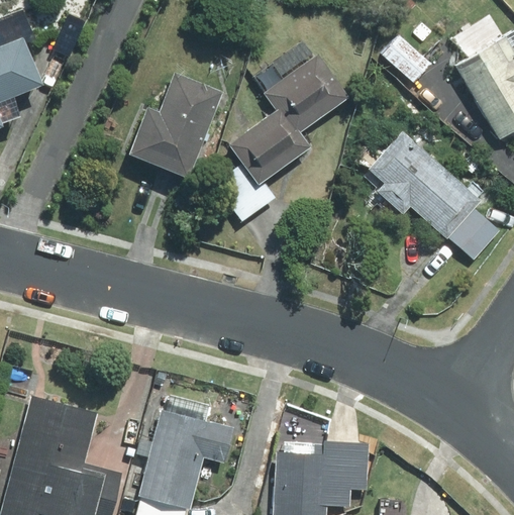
[(398,31),(379,52),(416,85),(434,65),(398,31)]
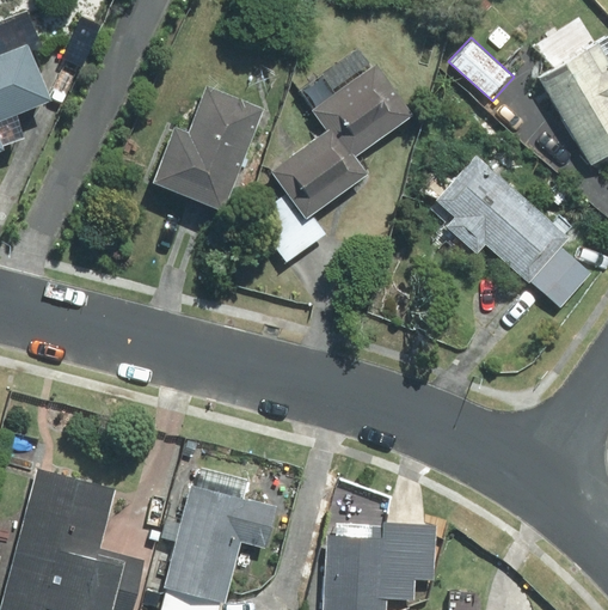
[(607,58),(600,42),(539,75),(589,166),(607,157),(607,58)]
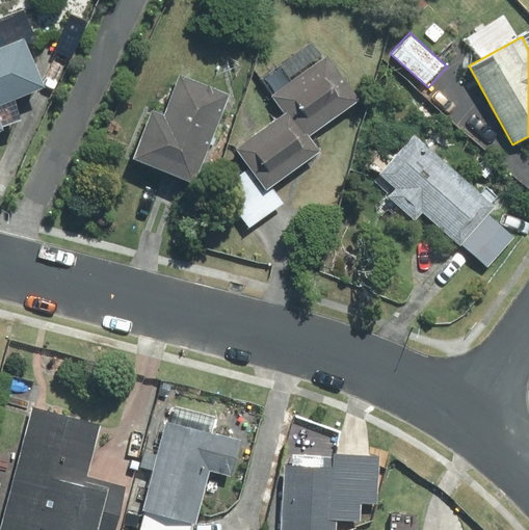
[(0,46),(0,135),(3,134),(0,127),(0,102),(41,87),(22,37),(0,46)]
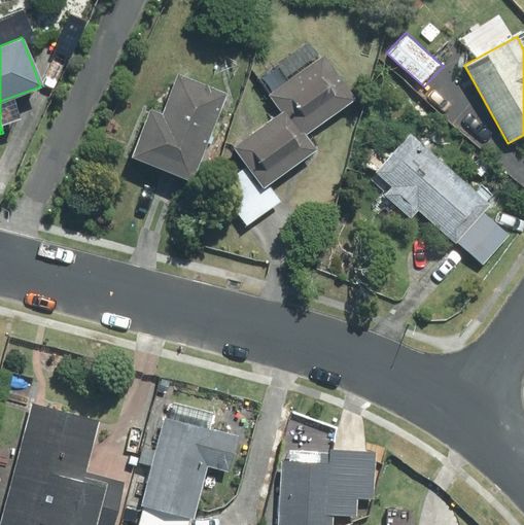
[(285,107),(232,147),(245,165),(215,186),(246,226),(283,200),(270,182),(315,148),(306,136),(355,100),(312,40),(263,76),(285,107)]
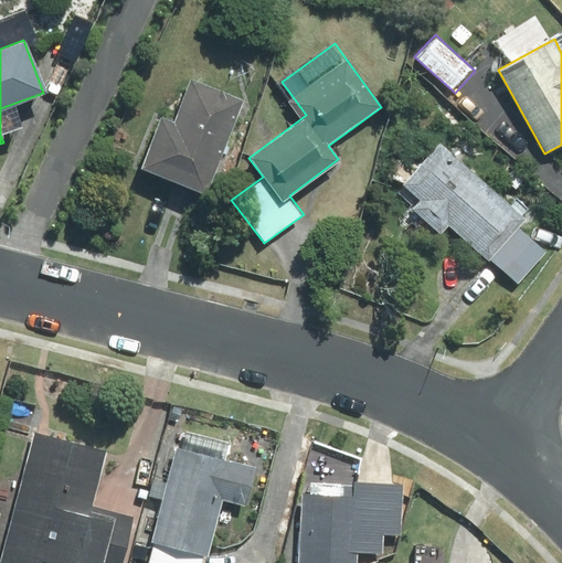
[(240,101),(188,80),(172,118),(158,113),(136,168),(203,194),(240,101)]
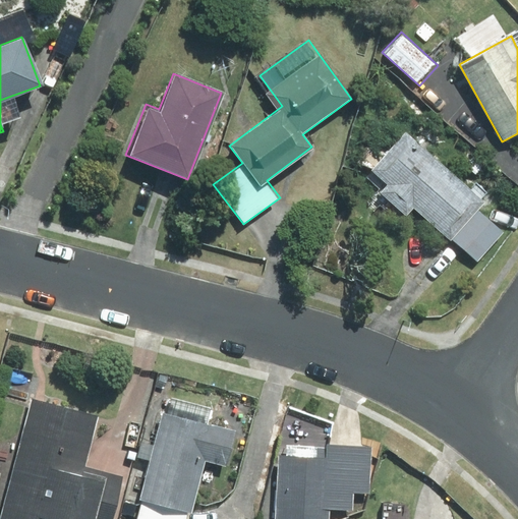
[(405,217),(415,206),(464,254),(466,252),(476,262),(504,235),(478,209),(485,202),(465,181),(462,184),(407,129),(362,174),(405,217)]
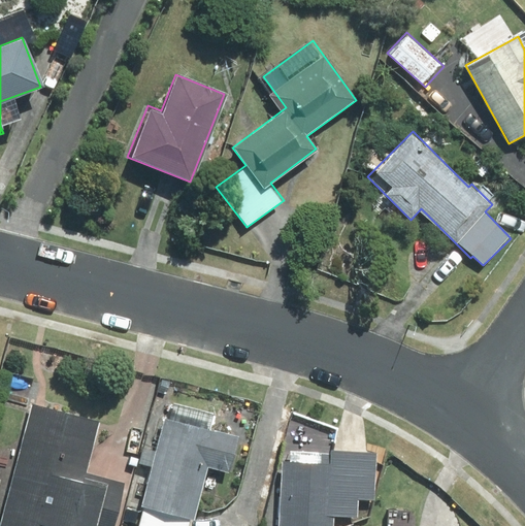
[(111,525),(124,478),(87,469),(98,418),(30,402),(1,525),(111,525)]
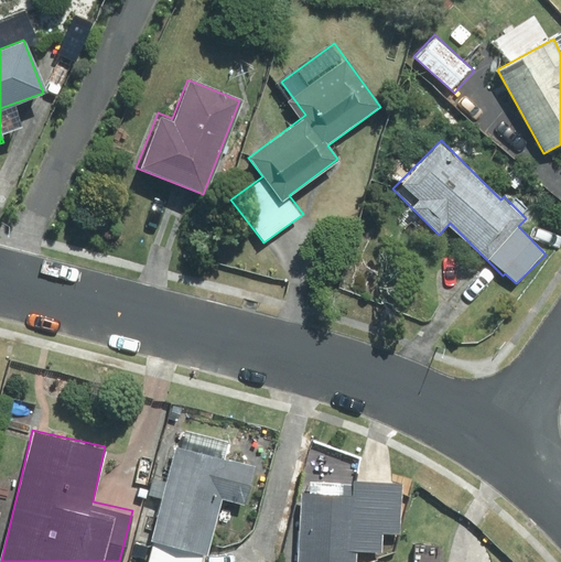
[(244,503),(252,464),(174,446),(152,541),(209,554),(223,497),(244,503)]
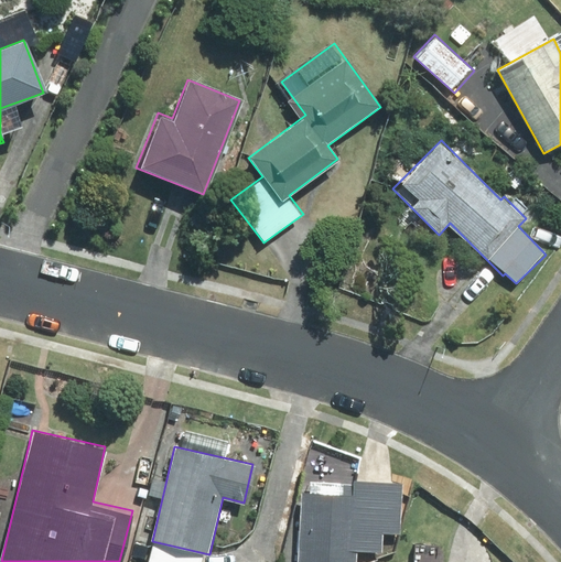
[(355,561),(356,551),(383,552),(384,531),(400,532),(402,483),(353,479),(352,497),(300,494),(295,561),(355,561)]
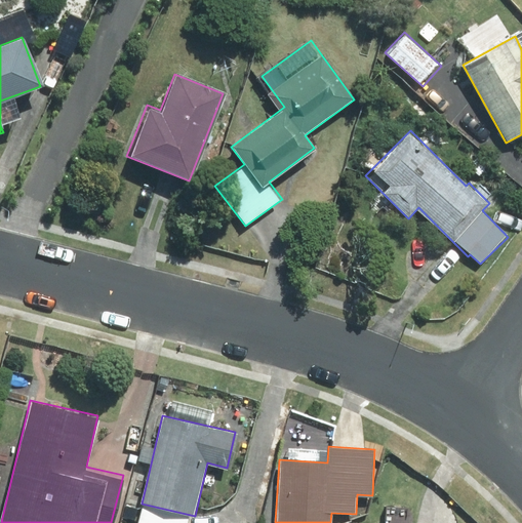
[(138,505),(133,522),(189,522),(190,519),(138,505)]
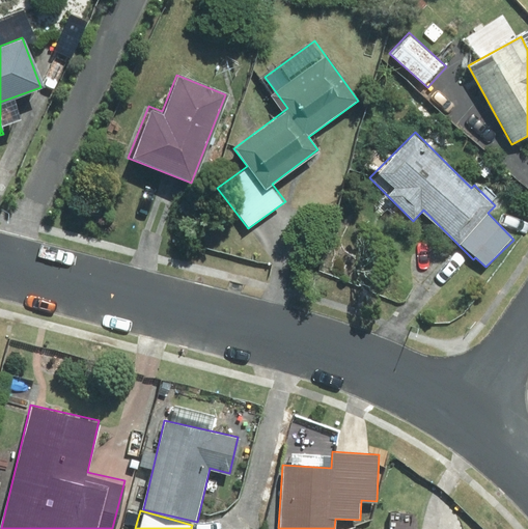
All buildings are outlined.
